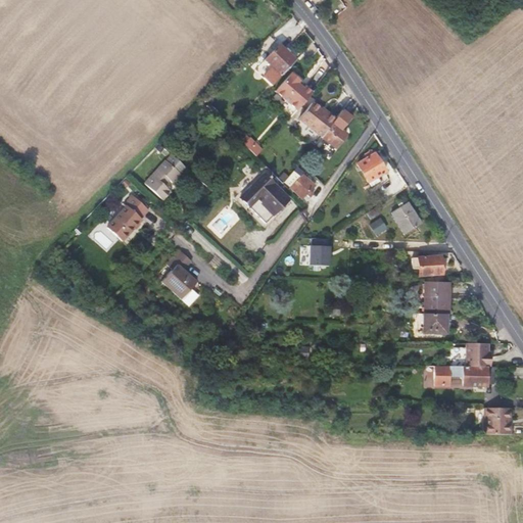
[(280,45),(266,60),(255,70),(264,79),(272,87),(282,76),(283,76),(296,61),(280,45)]
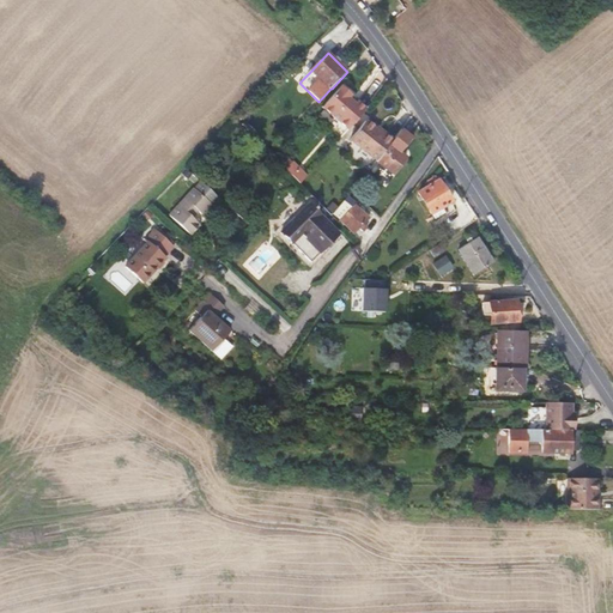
[(351,129),(369,110),(359,102),(358,104),(352,98),(354,96),(345,86),(326,108),(351,129)]
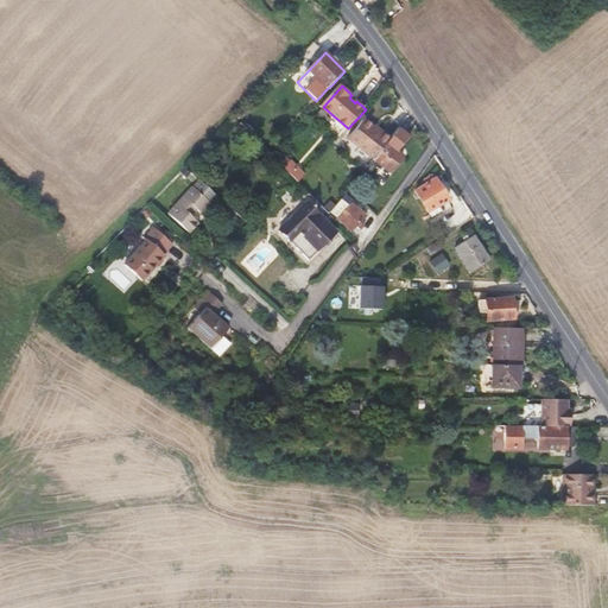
[(349,137),(374,158),(392,138),(384,131),(381,134),(365,119),(349,137)]
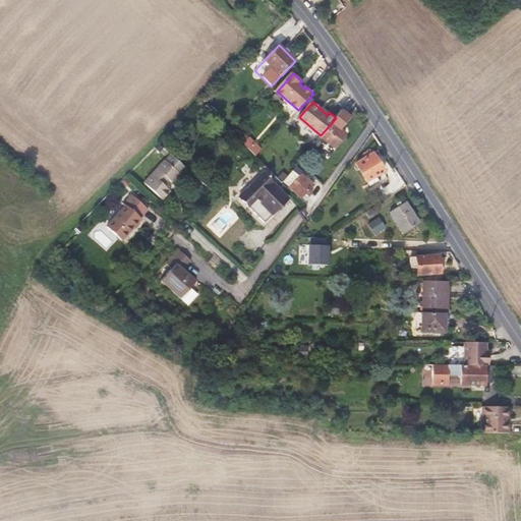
[(349,119),(342,110),(336,118),(321,135),(334,148),(344,135),(339,130),(349,119)]
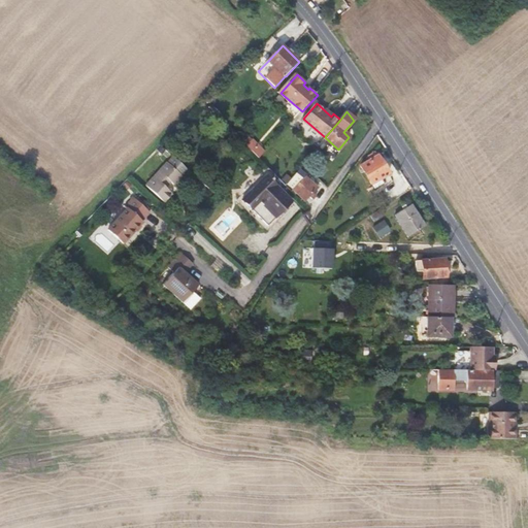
[(374,151),(383,141),(378,134),(369,147),(374,151)]
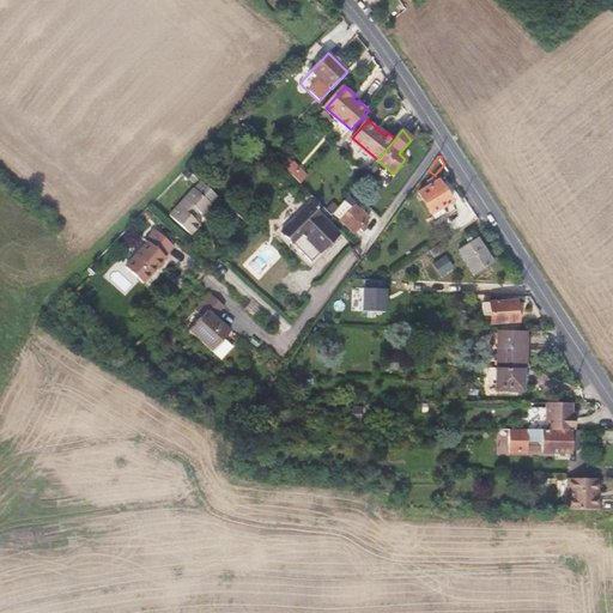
[(289,173),(295,178),(302,173),(295,165),(289,173)]
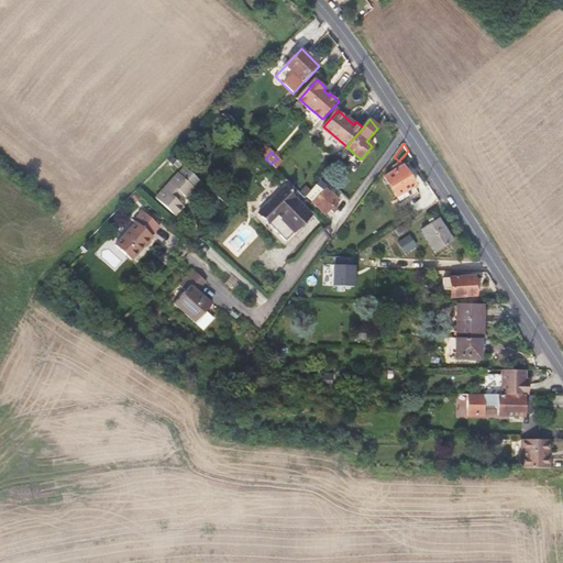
[(277,158),(271,164),(277,169),(283,164),(277,158)]
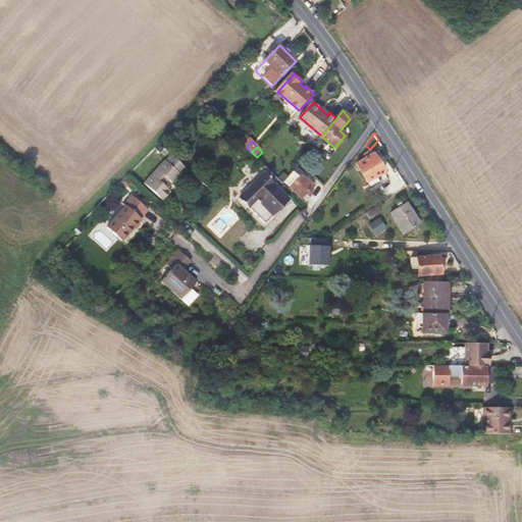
[(144,183),(163,201),(171,192),(165,185),(170,180),(173,183),(181,174),(180,173),(185,170),(170,154),(165,159),(157,167),(159,170),(153,175),(152,174),(144,183)]
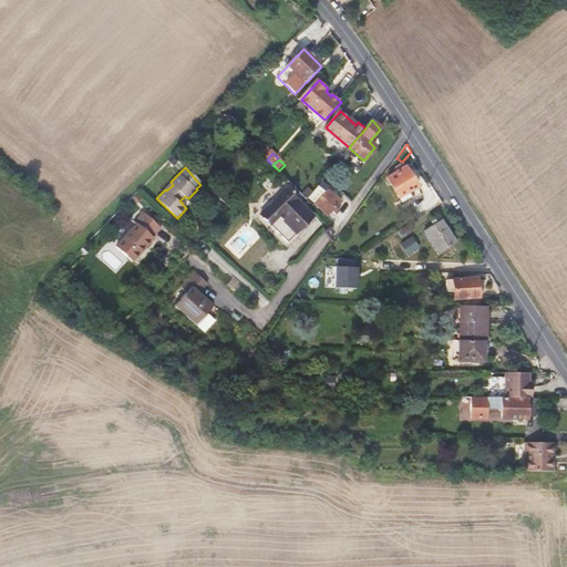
[(409,193),(419,186),(406,167),(389,179),(400,198),(403,196),(405,199),(410,197),(409,193)]
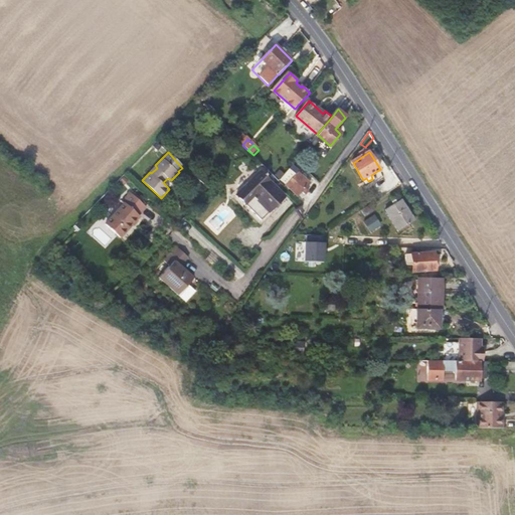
[(283,182),(301,164),(296,160),(280,179),(283,182)]
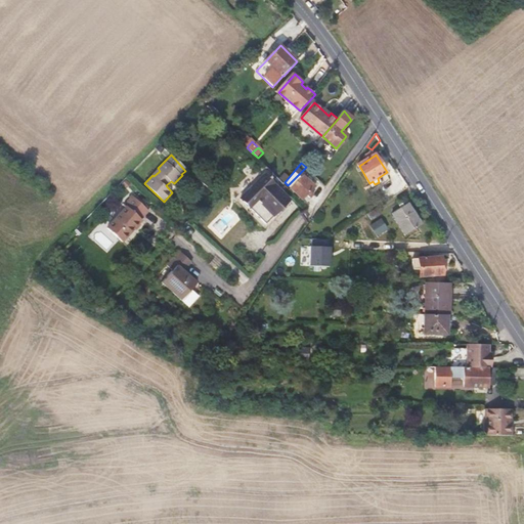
[(307,190),(312,184),(302,174),(290,187),(301,198),(307,190)]
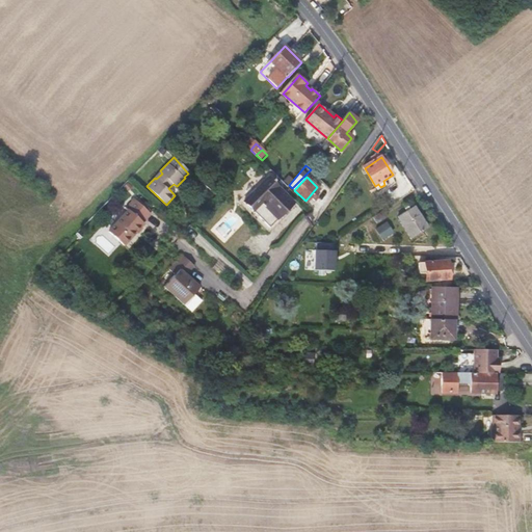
[(245,201),(270,227),(293,204),(268,180),(245,201)]
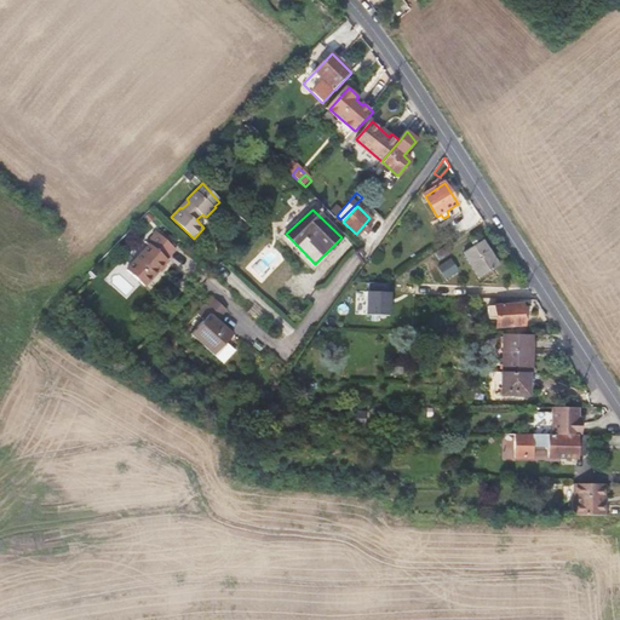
[(373,216),(369,218),(363,225),(369,230),(379,222),(373,216)]
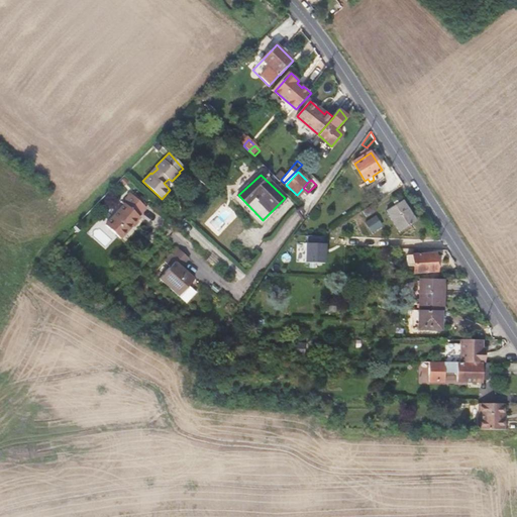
[(136,217),(145,208),(129,194),(121,203),(123,205),(104,226),(120,240),(138,219),(136,217)]
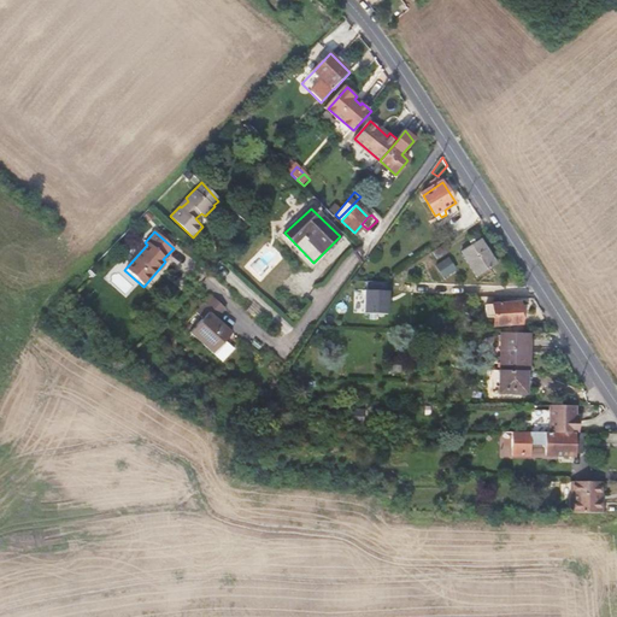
[(456,248),(451,241),(436,251),(441,258),(456,248)]
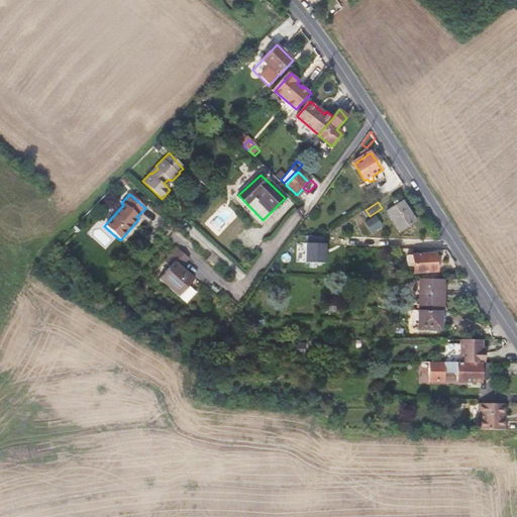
[(388,211),(402,231),(416,221),(403,202),(388,211)]
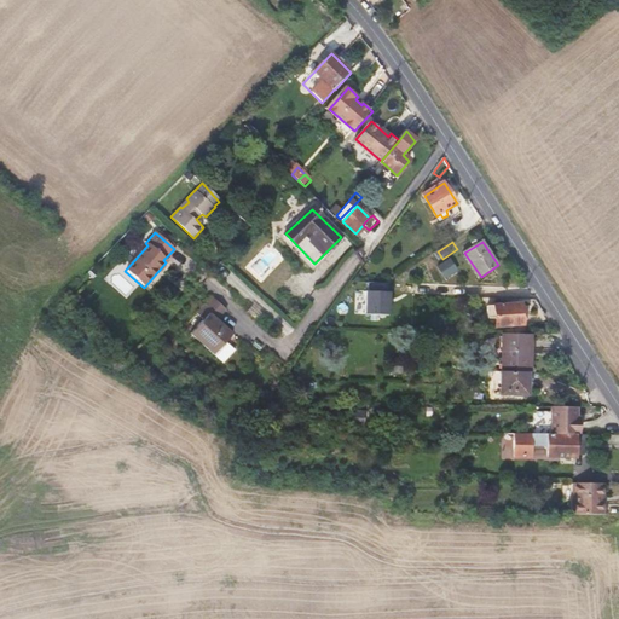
[(391,290),(358,289),(357,301),(363,301),(363,314),(391,314),(391,290)]
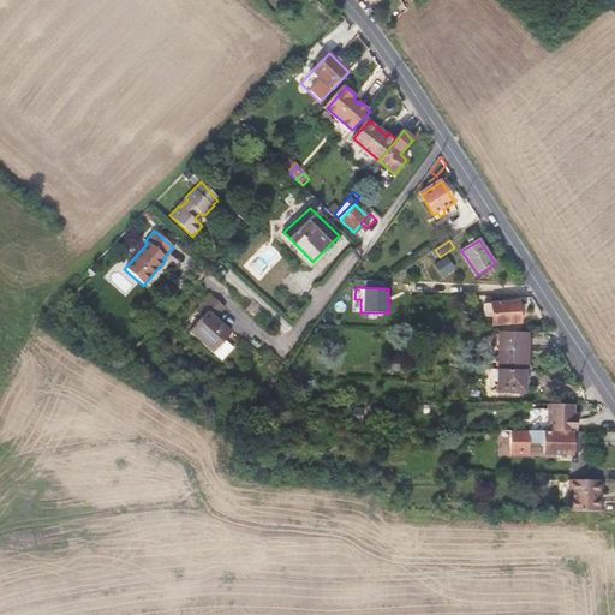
[(216,320),(226,308),(212,296),(196,312),(203,318),(191,332),(225,362),(237,348),(227,340),(233,334),(216,320)]
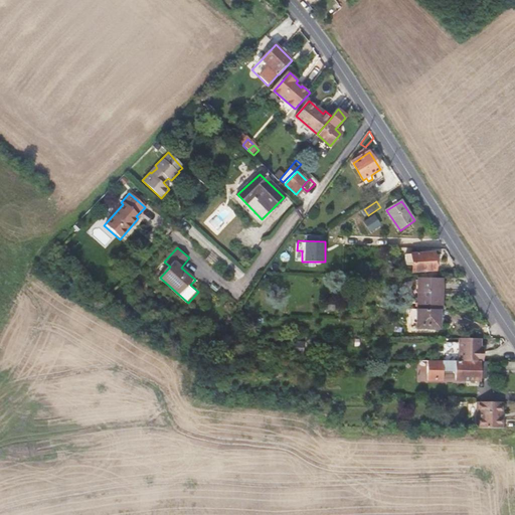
[(434,253),(404,252),(404,265),(411,265),(411,273),(433,274),(434,253)]
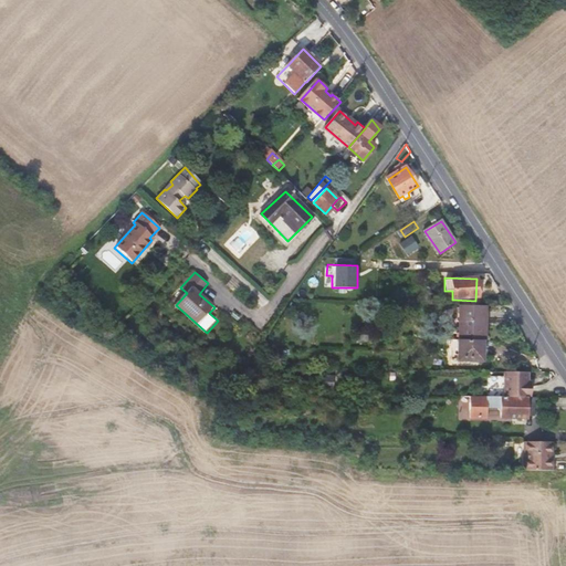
[(456,304),(456,327),(484,327),(484,305),(456,304)]
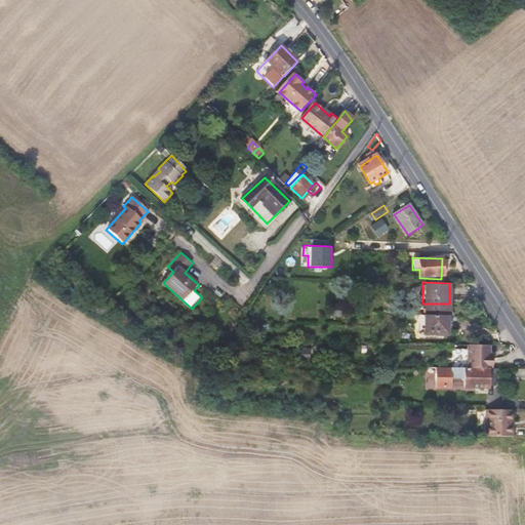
[(422,304),(422,315),(444,316),(449,316),(449,304),(422,304)]
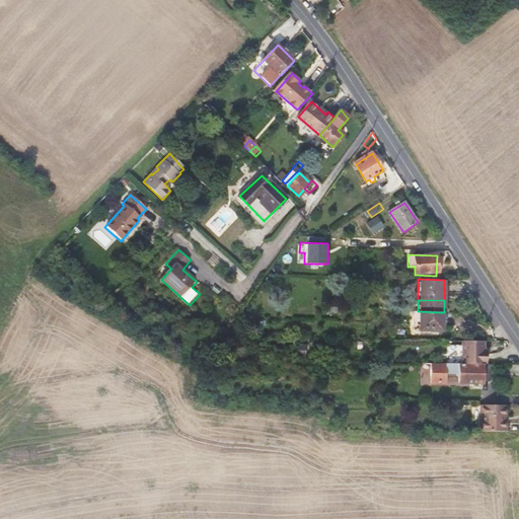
[(418,311),(418,321),(424,321),(439,322),(439,312),(418,311)]
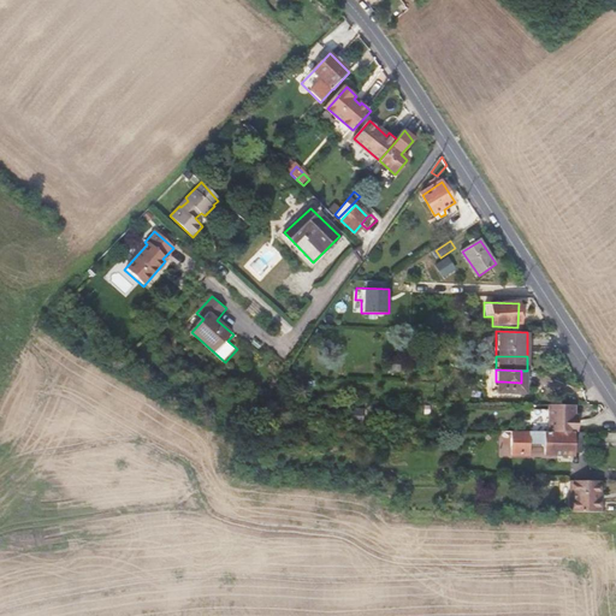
[(521,392),(521,383),(503,381),(496,381),(496,392),(521,392)]
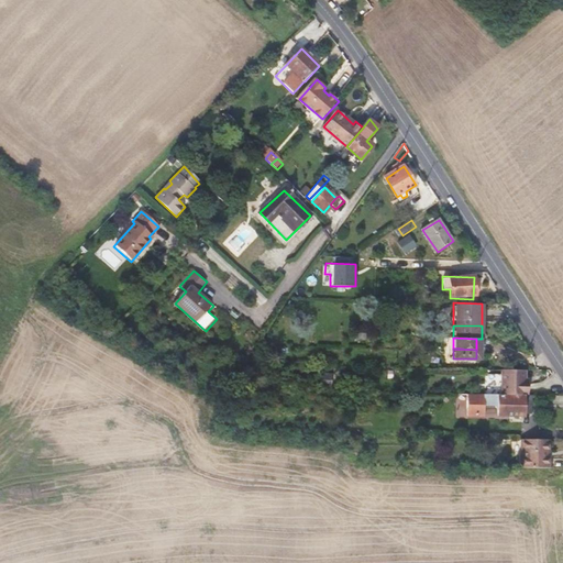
[(501,370),(500,395),(527,395),(527,383),(525,383),(525,370),(501,370)]
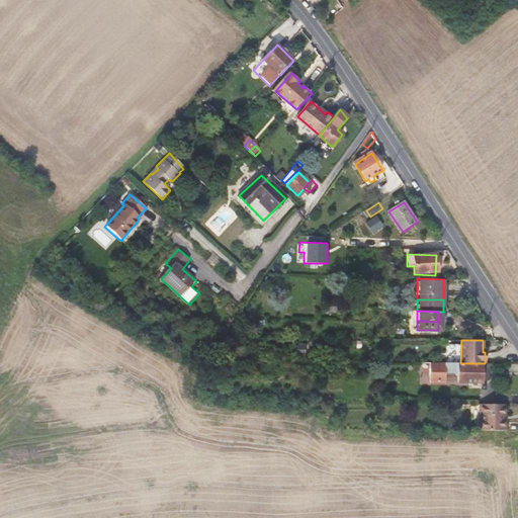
[(491,380),(491,363),(486,363),(485,363),(450,363),(450,369),(449,384),(457,384),(457,386),(482,386),(482,380),(491,380)]
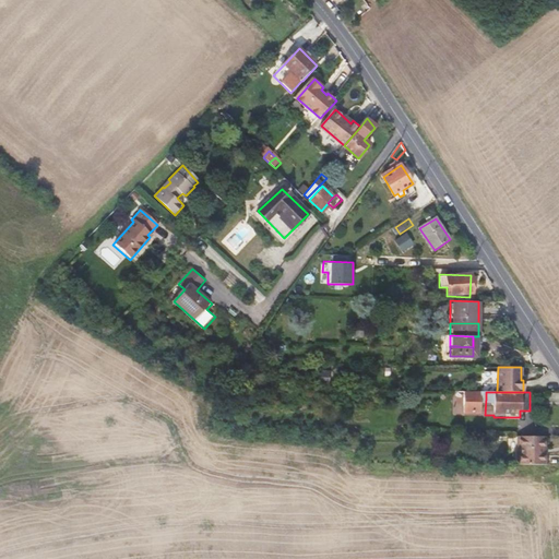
[(548,401),(558,401),(558,392),(548,393),(548,401)]
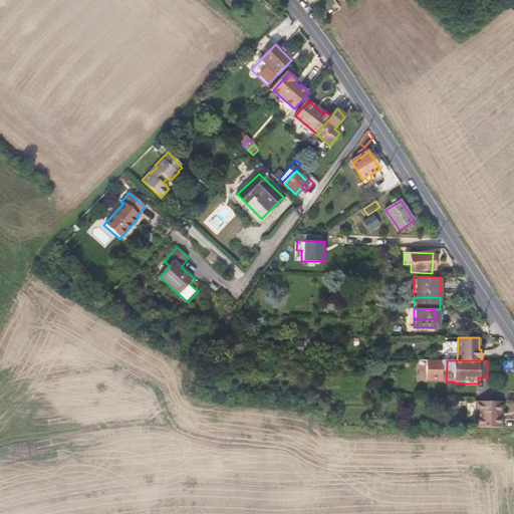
[(476,402),(476,427),(500,427),(501,402),(476,402)]
